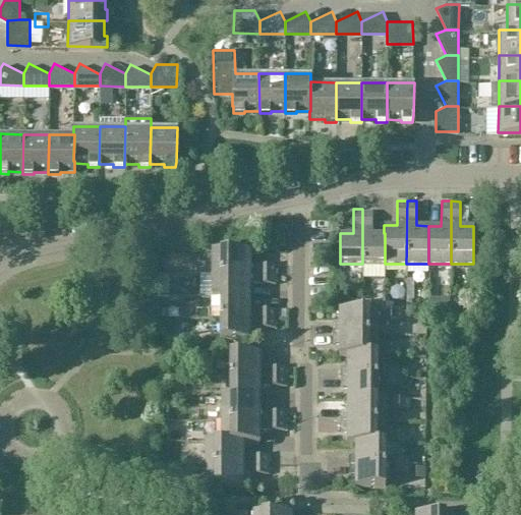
[(362,209),(362,264),(385,264),(385,233),(384,233),(372,233),(372,209),(362,209)]
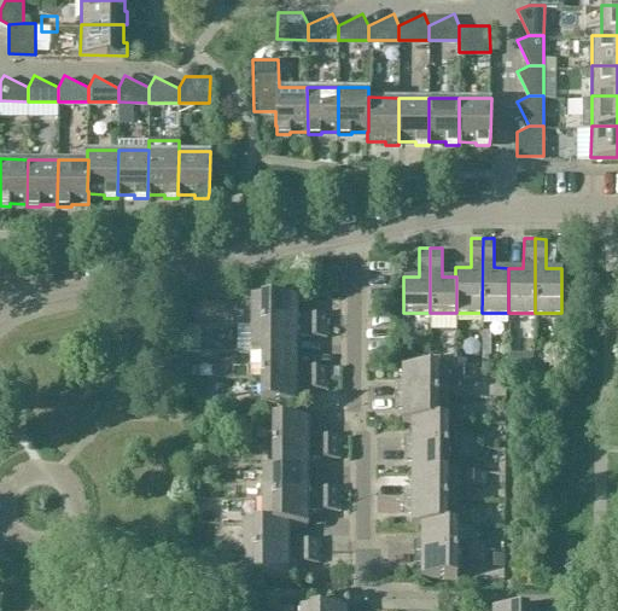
[(251,321),(326,323),(326,312),(297,310),(297,296),(251,295),(251,321)]
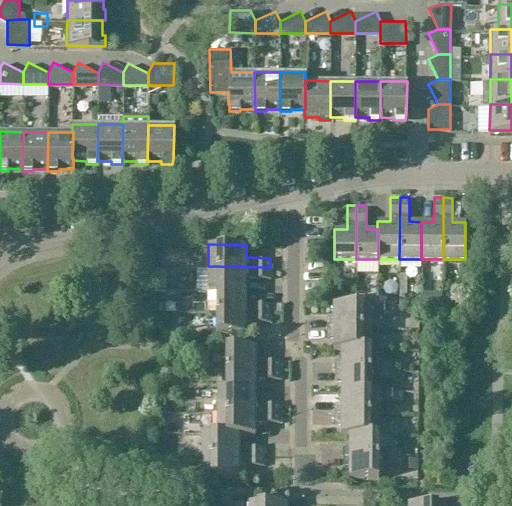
[(208,289),(216,289),(216,288),(246,288),(246,276),(270,276),(270,267),(208,266),(208,289)]
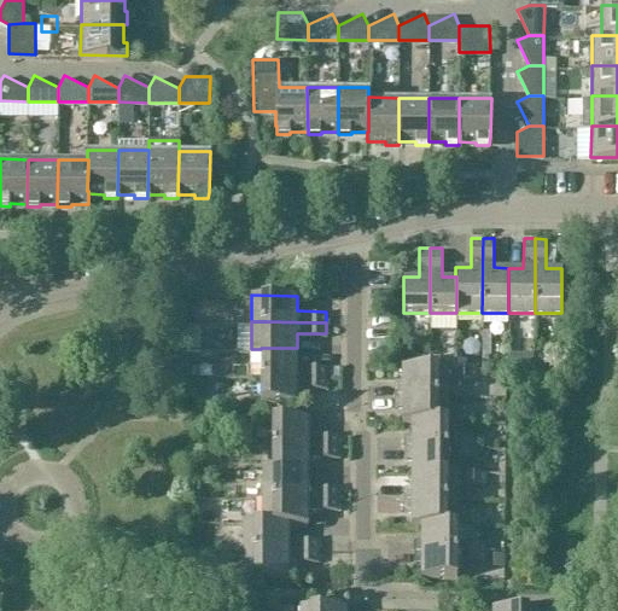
[(202,323),(187,323),(187,345),(202,345),(202,323)]
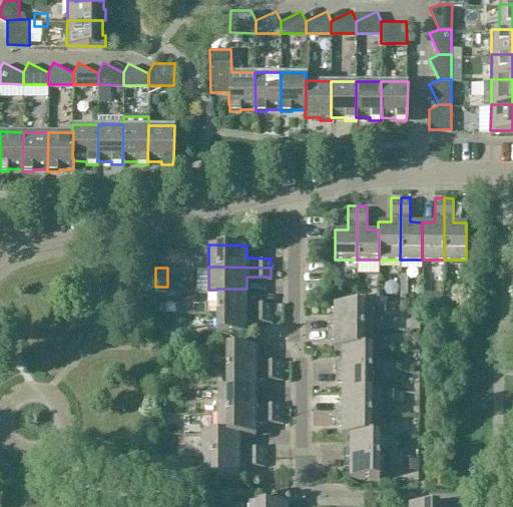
[(165,287),(155,287),(155,297),(165,297),(165,287)]
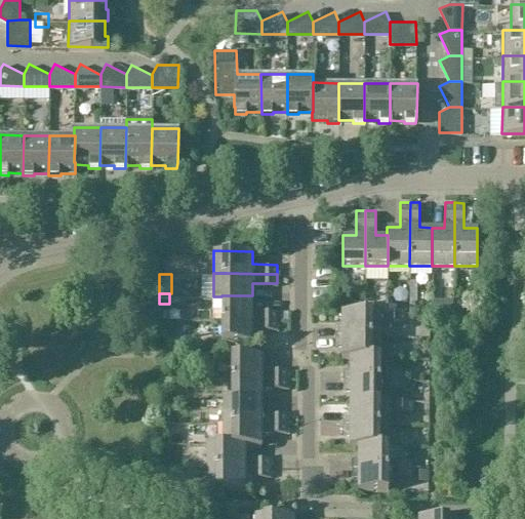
[(221,295),(221,296),(221,318),(277,318),(277,309),(252,309),(252,295),(221,295)]
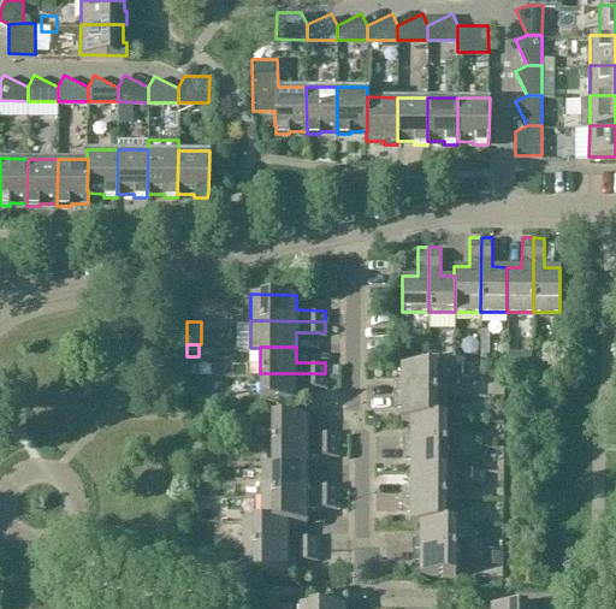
[(248,360),(234,360),(234,372),(248,372),(248,360)]
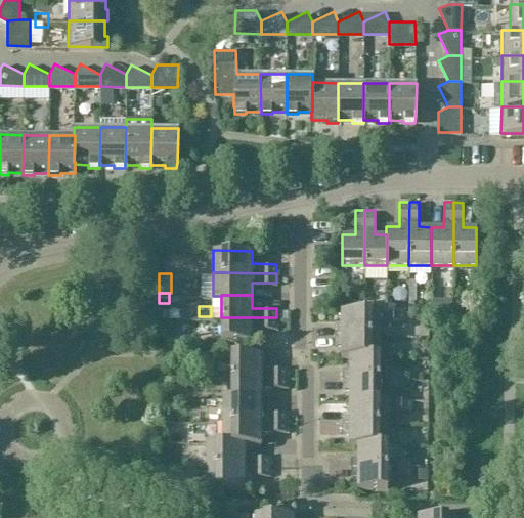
[(169,307),(159,307),(159,315),(169,315),(169,307)]
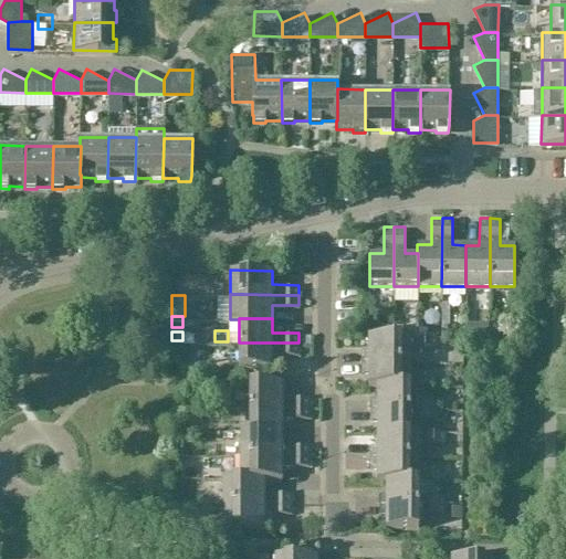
[(360,358),(410,359),(410,344),(416,344),(416,345),(437,345),(437,335),(368,334),(368,348),(362,348),(360,358)]
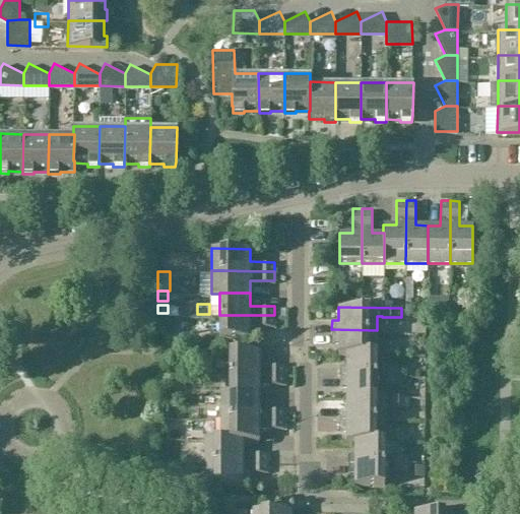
[(274,325),(274,315),(219,315),(219,337),(249,337),(249,324),(274,325)]
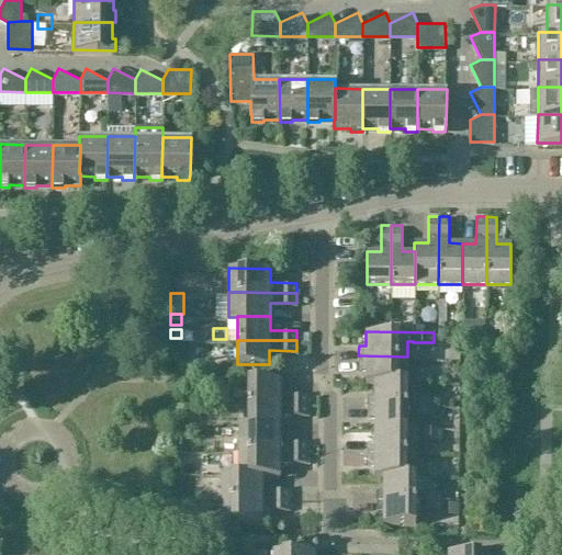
[(366,381),(374,381),(374,380),(407,381),(434,381),(434,371),(413,371),(413,372),(407,372),(407,357),(358,355),(358,366),(366,366),(366,381)]
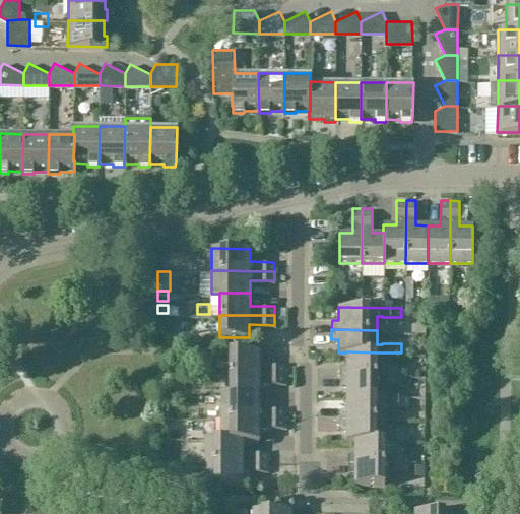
[(230,350),(230,373),(283,373),(283,364),(259,364),(259,350),(230,350)]
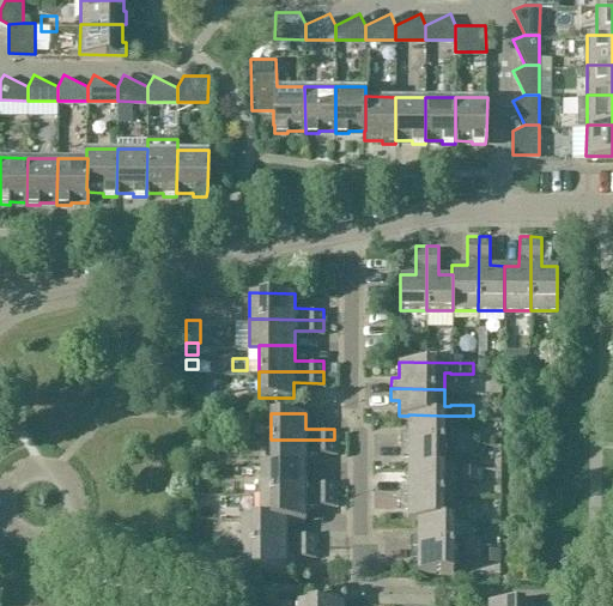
[(401,429),(401,441),(472,441),(473,431),(450,430),(450,431),(444,431),(444,416),(408,414),(408,416),(408,430),(401,429)]
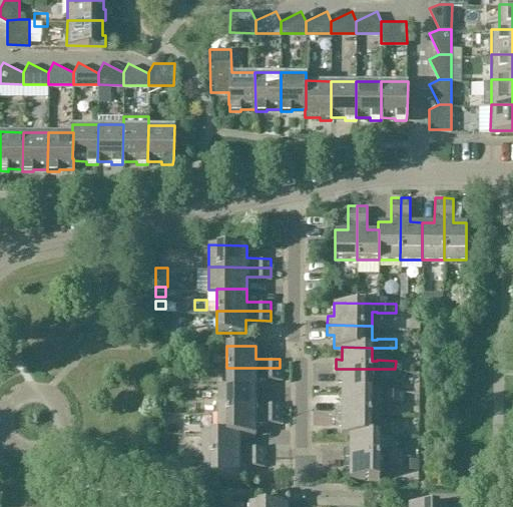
[(280,378),(280,368),(226,368),(226,389),(226,390),(255,390),(255,378),(280,378)]
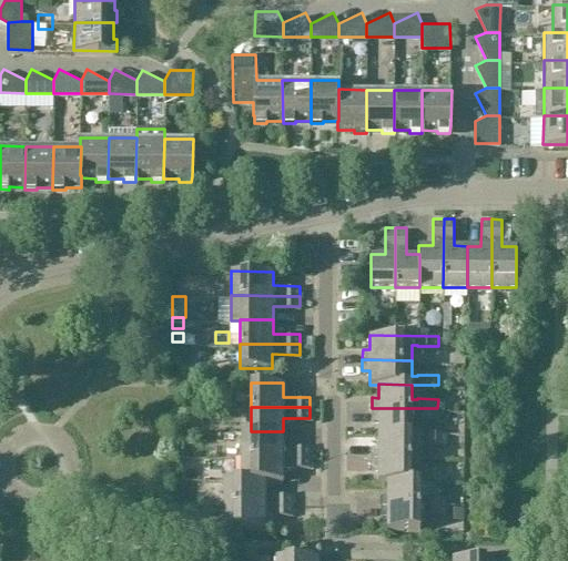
[(437,418),(437,408),(372,408),(372,418),(378,418),(378,431),(411,432),(411,431),(411,417),(417,417),(417,418),(437,418)]
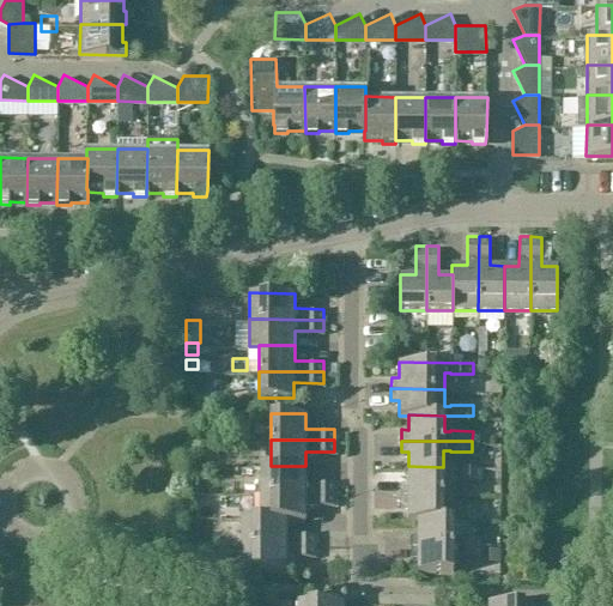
[(305,480),(305,466),(271,466),(271,465),(261,465),(260,491),(334,492),(334,480),(305,480)]
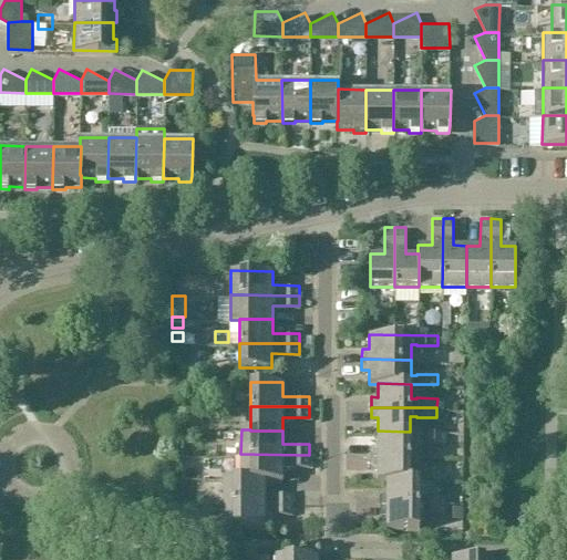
[(370,455),(420,455),(420,441),(425,441),(425,442),(446,442),(446,431),(410,431),(410,432),(378,431),(378,445),(370,445),(370,455)]
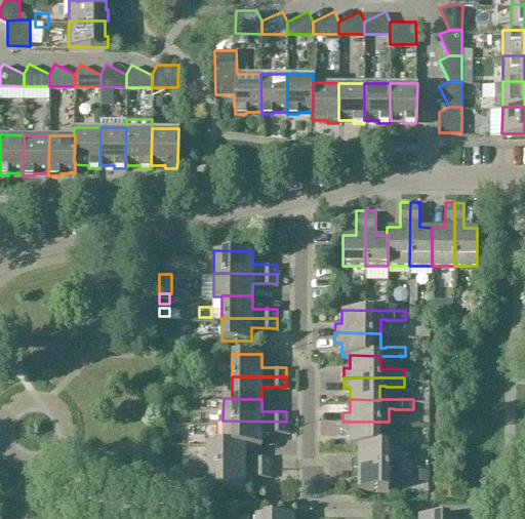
[(223,421),(223,442),(223,443),(245,443),(245,444),(261,444),(261,431),(286,431),(286,422),(223,421)]
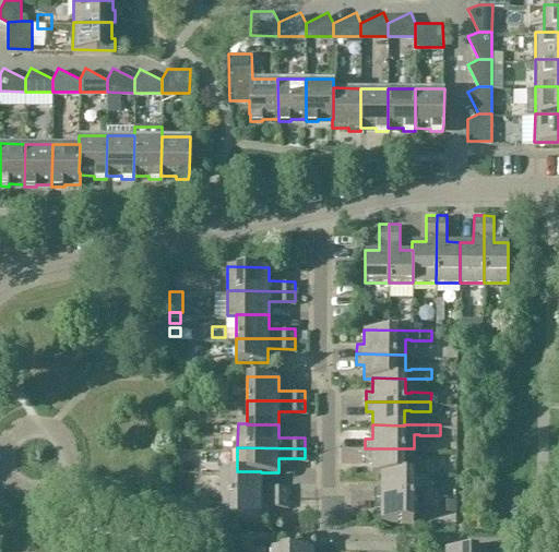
[(372,472),(381,472),(413,472),(439,472),(440,463),(419,463),(419,464),(413,464),(414,448),(365,448),(365,458),(372,458),(372,472)]
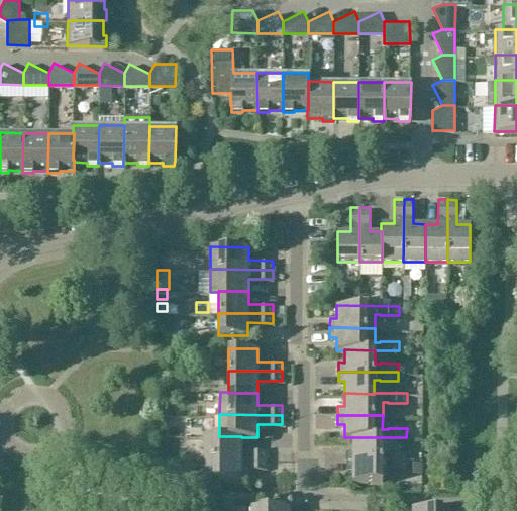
[(203,457),(266,458),(266,448),(241,449),(241,437),(241,436),(219,436),(219,435),(204,435),(203,457)]
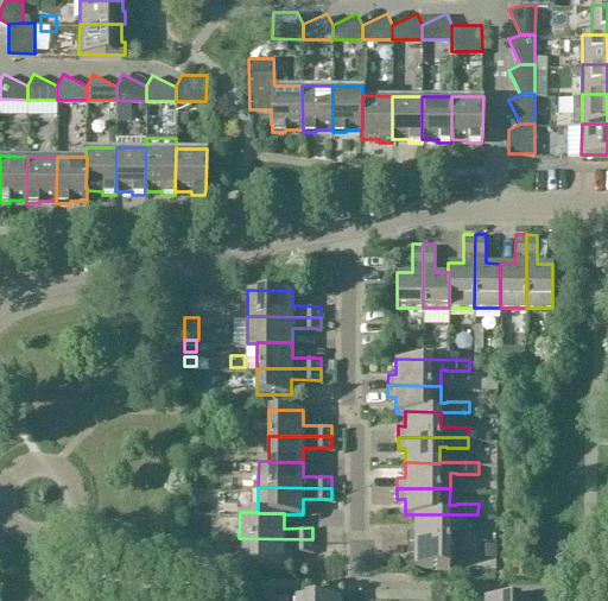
[(406,529),(406,539),(477,541),(477,530),(456,530),(456,531),(449,531),(449,514),(415,514),(415,529),(406,529)]
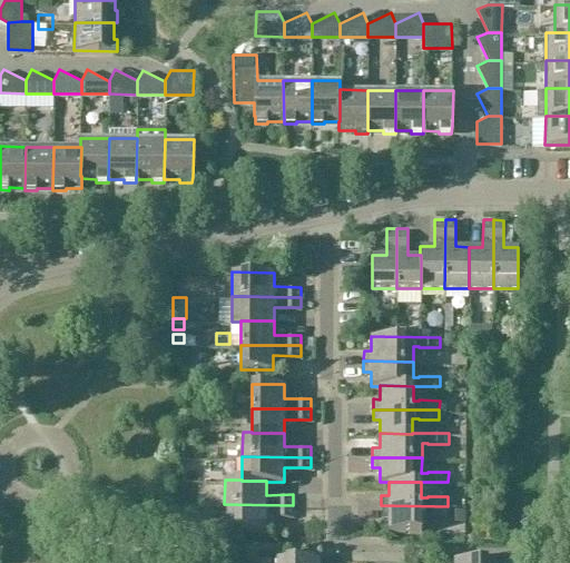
[(293,515),(293,505),(224,504),(224,530),(266,530),(266,515),(293,515)]
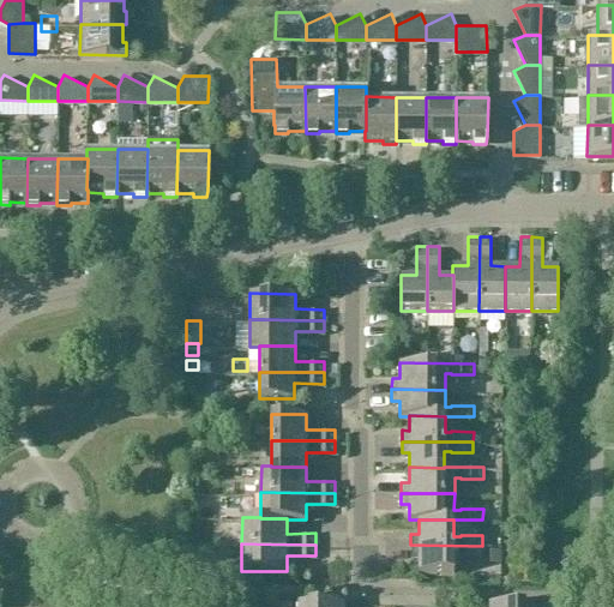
[(482,556),(482,546),(410,545),(410,557),(419,557),(419,572),(453,572),(453,554),(459,554),(459,556),(482,556)]
